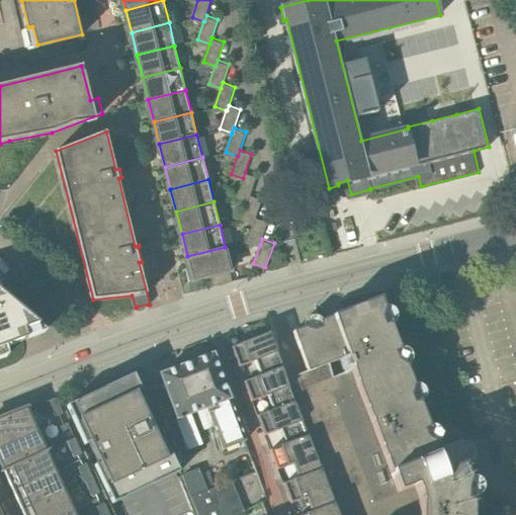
[(225,247),(187,256),(193,279),(211,275),(213,285),(234,280),(225,247)]
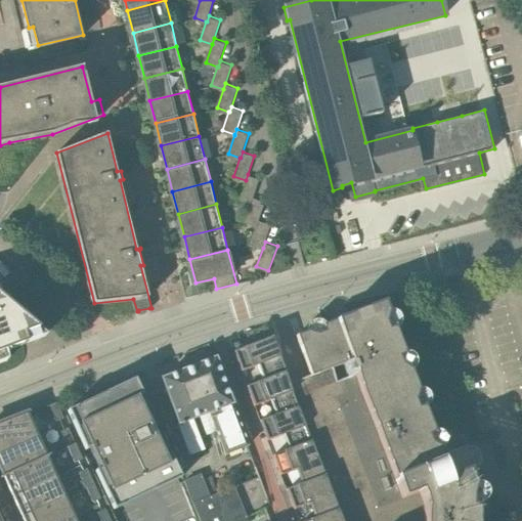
[(445,295),(433,298),(437,313),(448,305),(445,295)]
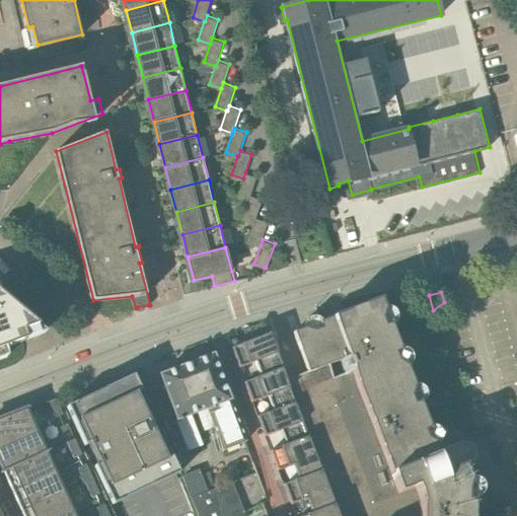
[(330,488),(341,515),(469,515),(471,489),(462,465),(469,463),(462,444),(439,453),(381,298),(295,330),(310,369),(289,377),(292,385),(305,420),(317,454),(330,488)]
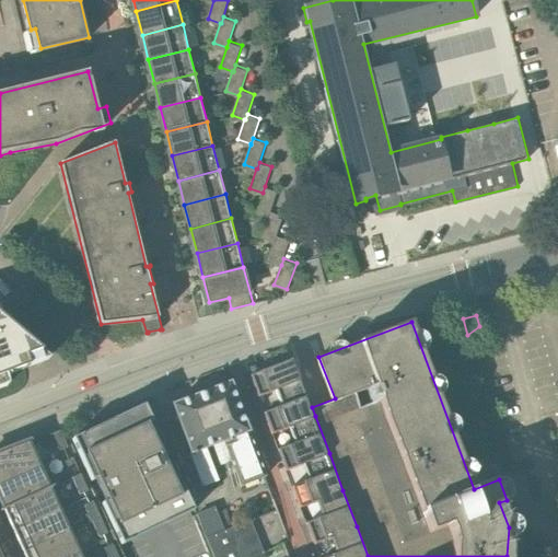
[(0,374),(27,366),(28,364),(30,363),(31,362),(31,361),(31,359),(30,359),(30,358),(0,333),(0,374)]
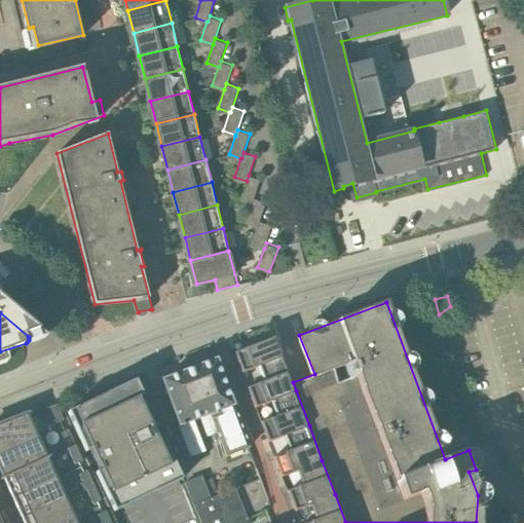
[(260,365),(282,357),(274,336),(235,351),(244,371),(260,365)]
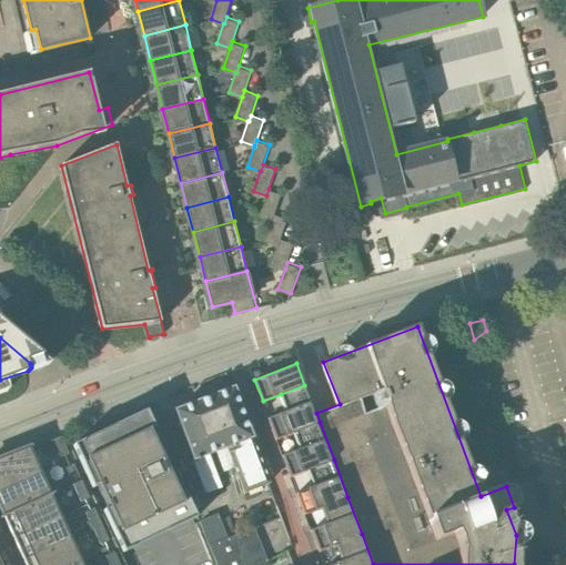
[(304,385),(281,394),(287,410),(269,416),(278,439),(295,432),(320,422),(316,413),(304,385)]
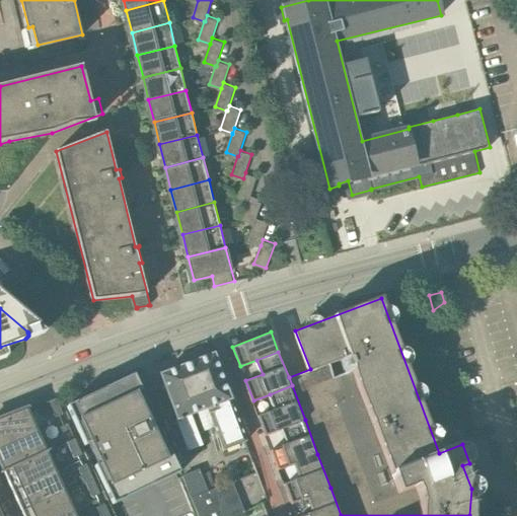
[(214,353),(161,373),(190,448),(202,443),(191,414),(209,407),(224,449),(246,439),(214,353)]
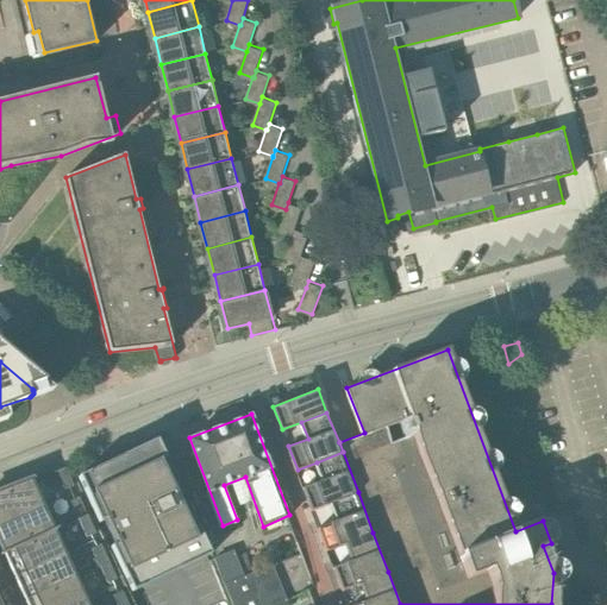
[(111,543),(132,588),(210,553),(189,508),(183,510),(173,486),(179,484),(157,438),(79,474),(100,520),(105,517),(117,541),(111,543)]
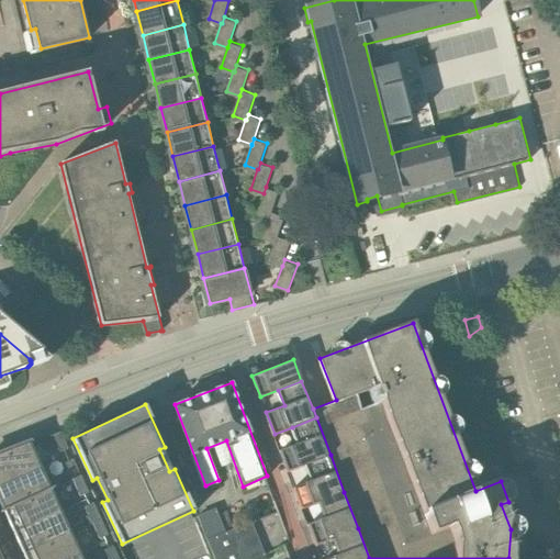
[(316,417),(292,427),(299,443),(280,449),(289,470),(306,464),(331,455),(316,417)]
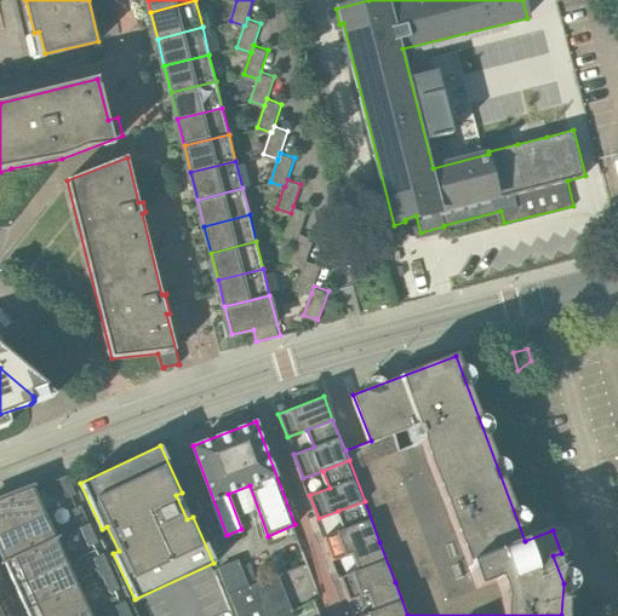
[(68,496),(76,493),(68,475),(59,478),(68,496)]
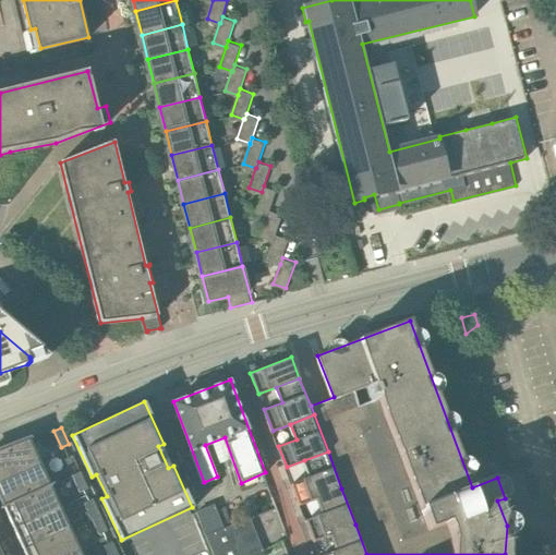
[(0,481),(41,462),(40,459),(33,444),(31,439),(34,438),(34,437),(31,438),(31,437),(20,442),(10,446),(0,449),(0,481)]
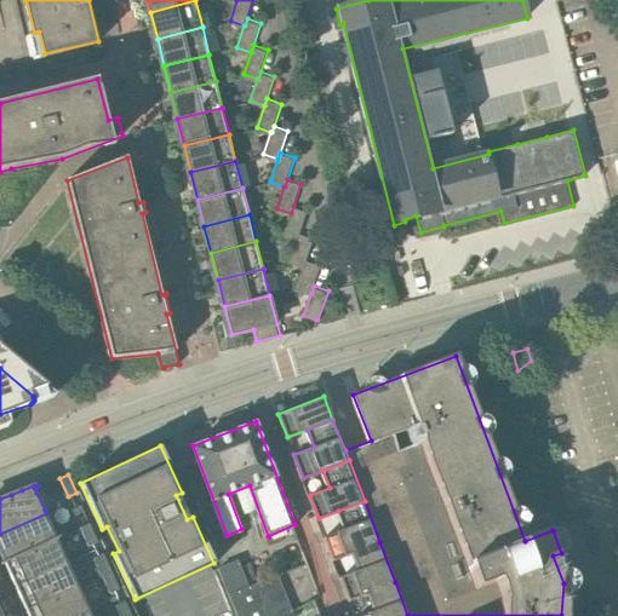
[(365,501),(338,511),(344,528),(325,536),(335,559),(354,552),(379,542),(365,501)]
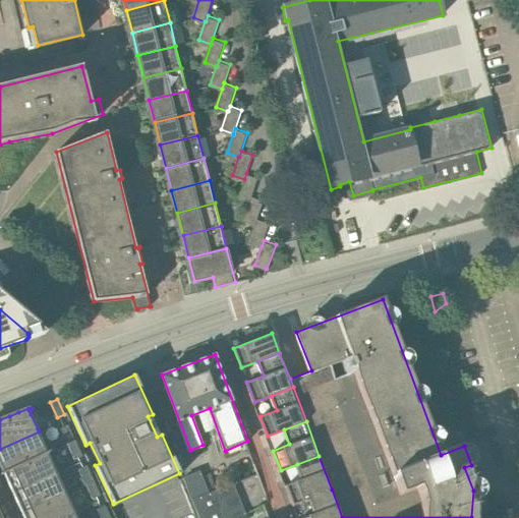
[(68,423),(61,426),(68,442),(75,439),(68,423)]
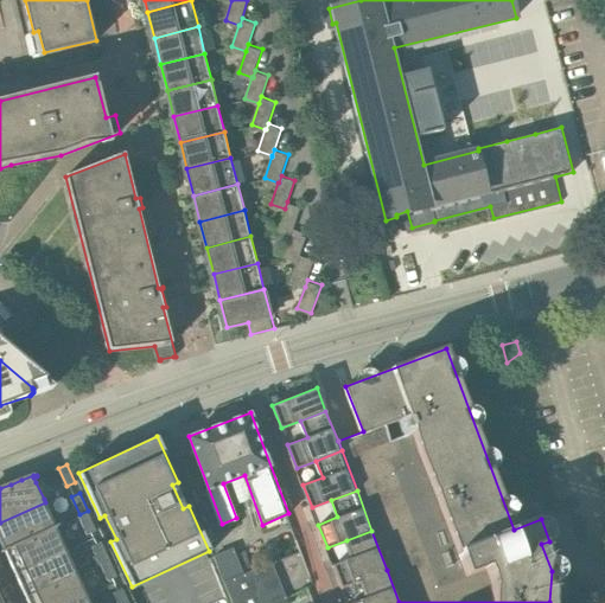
[(55,523),(46,506),(45,502),(0,523),(0,537),(2,543),(5,549),(2,550),(56,526),(55,523)]
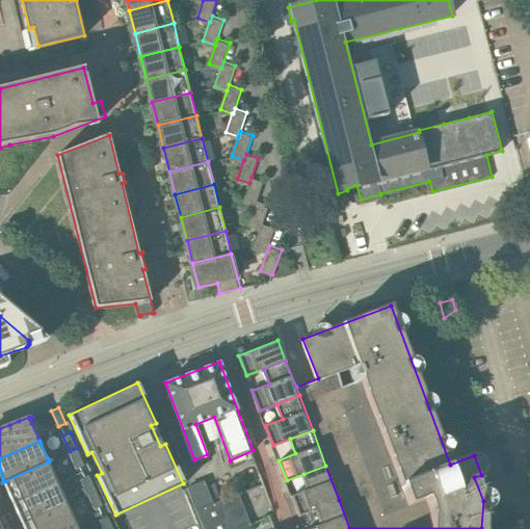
[(77,467),(84,464),(77,448),(70,451),(77,467)]
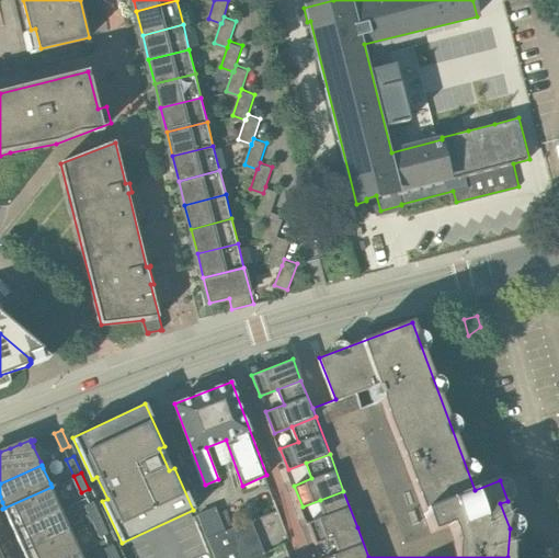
[(60,505),(53,490),(52,487),(2,509),(3,510),(6,509),(8,514),(12,523),(14,528),(14,530),(61,508),(60,505)]
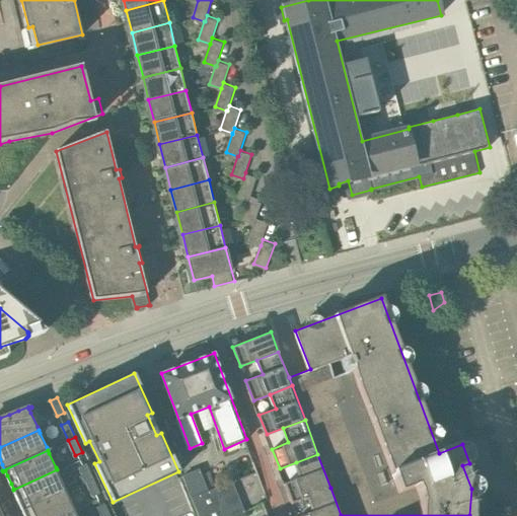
[(317,454),(296,462),(301,476),(285,483),(293,503),(309,496),(330,488),(317,454)]
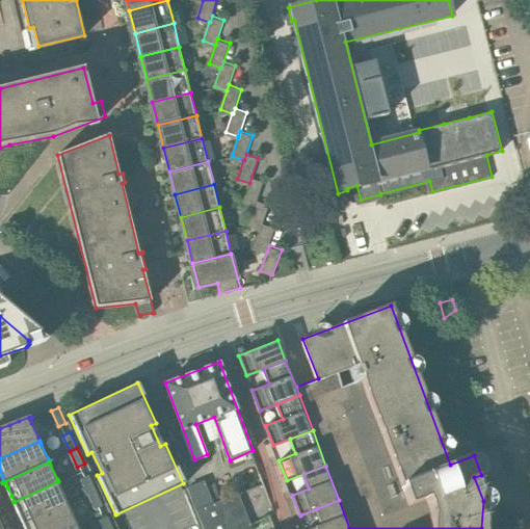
[(89,473),(82,476),(89,492),(97,488),(89,473)]
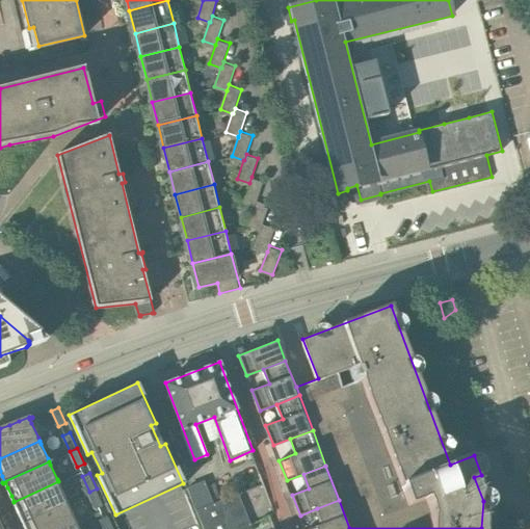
[(185,488),(203,528),(240,528),(252,523),(239,492),(223,499),(215,481),(208,484),(205,479),(185,488)]
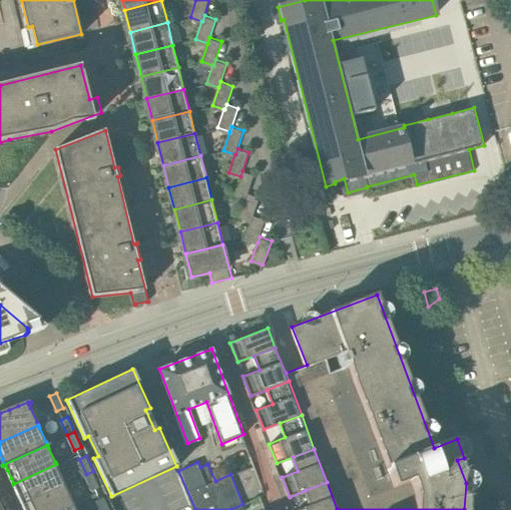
[(64,481),(57,467),(56,464),(13,484),(14,485),(14,484),(17,490),(16,490),(20,498),(22,503),(20,504),(20,505),(65,484),(64,481)]
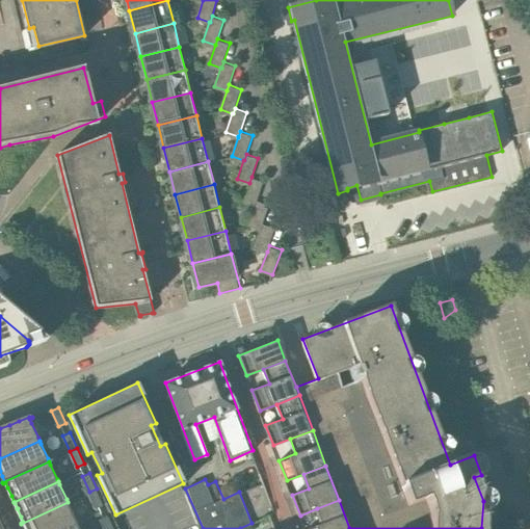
[(97,507),(103,504),(97,488),(89,492),(97,507)]
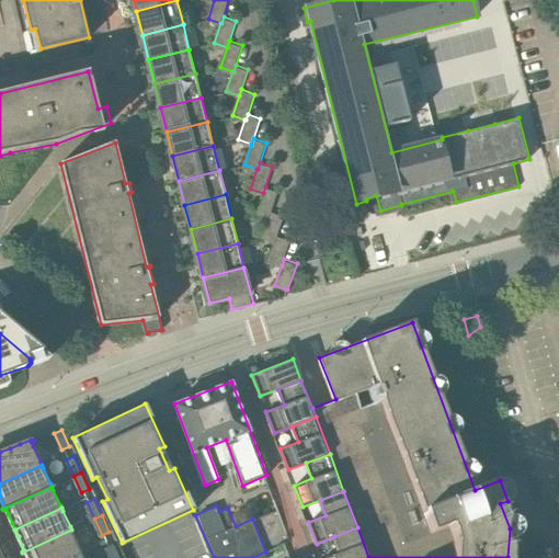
[(368,557),(357,527),(334,536),(340,551),(323,557),(368,557)]
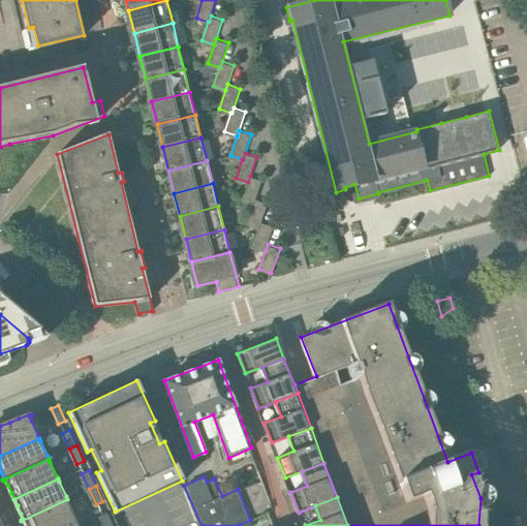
[(75,517),(69,502),(67,499),(21,521),(22,521),(24,520),(26,525),(62,525),(76,519),(75,517)]
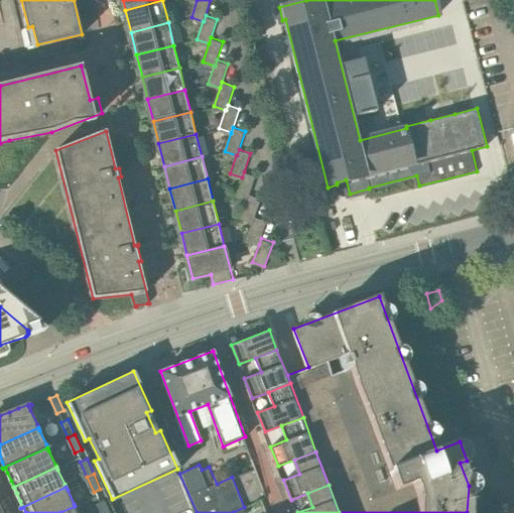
[(111,512),(105,498),(98,502),(103,512),(111,512)]
